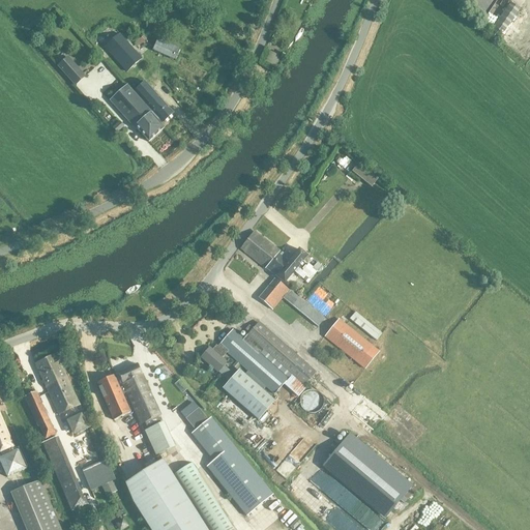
[(494,26),(508,0),(498,0),(487,22),(494,26)]
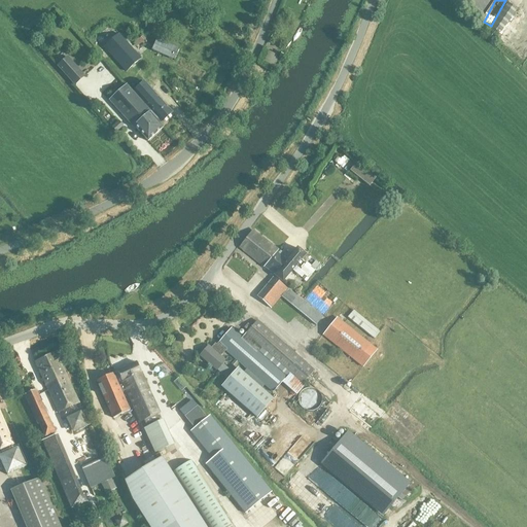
[(508,2),(491,27),(500,33),(519,9),(508,2)]
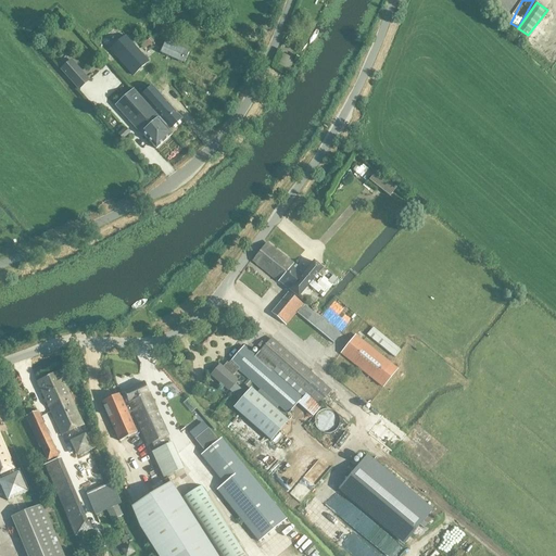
[(134,76),(149,62),(125,36),(110,50),(134,76)]
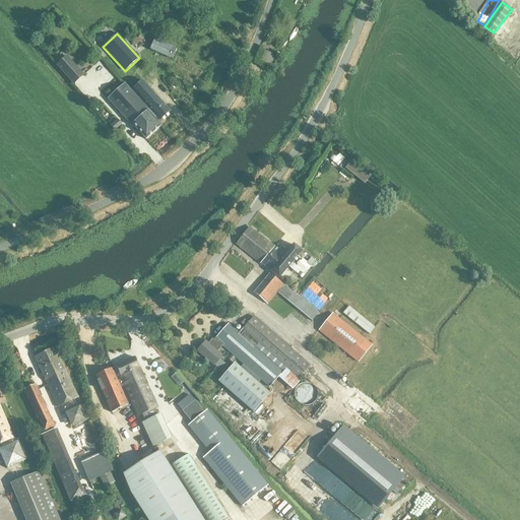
[(155,41),(151,50),(170,59),(174,50),(155,41)]
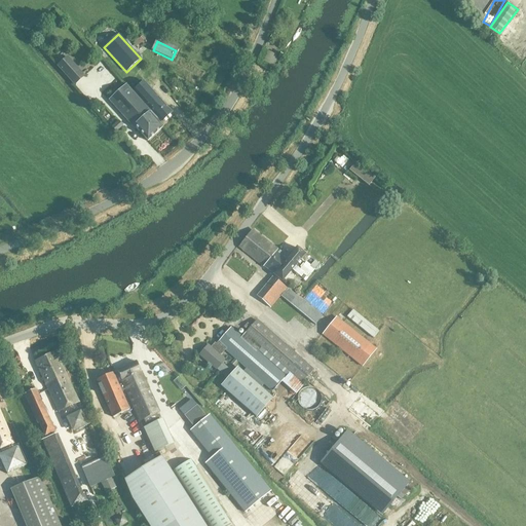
[(85,77),(67,58),(57,67),(74,86),(85,77)]
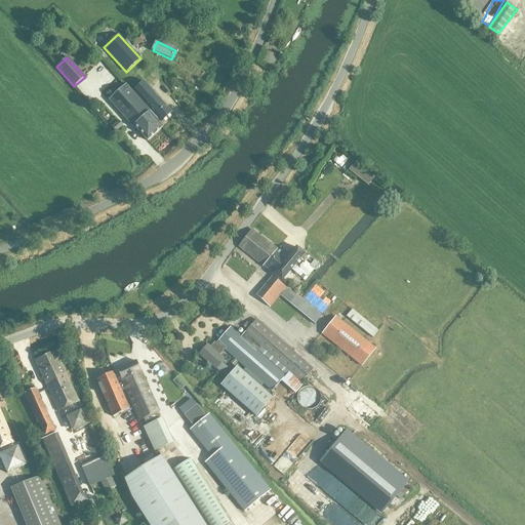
[(157,120),(159,118),(161,121),(171,111),(144,81),(133,90),(150,109),(149,110),(148,111),(157,120)]
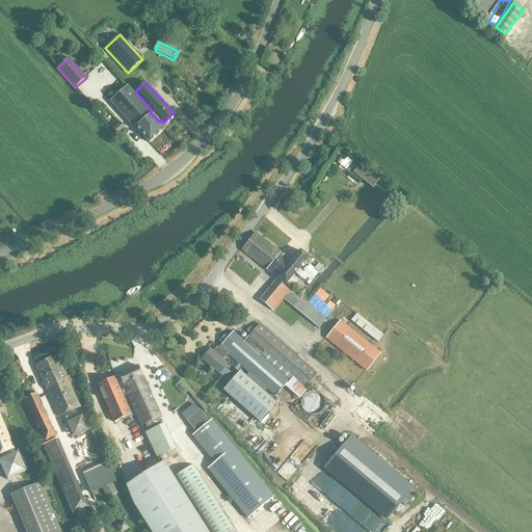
[(151,111),(128,85),(110,102),(135,129),(136,128),(150,142),(165,128),(159,122),(150,112),(151,111)]
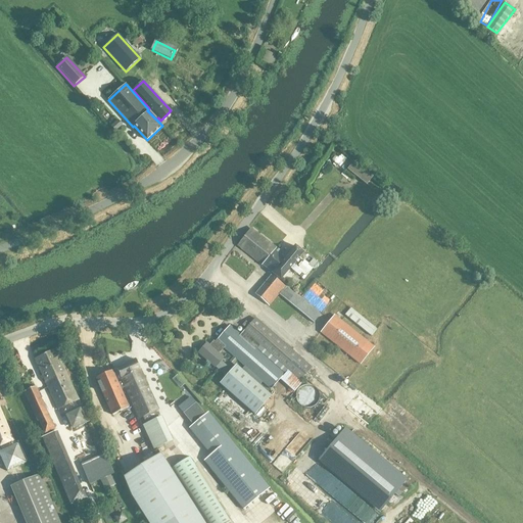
[(115,132),(123,126),(119,121),(110,127),(115,132)]
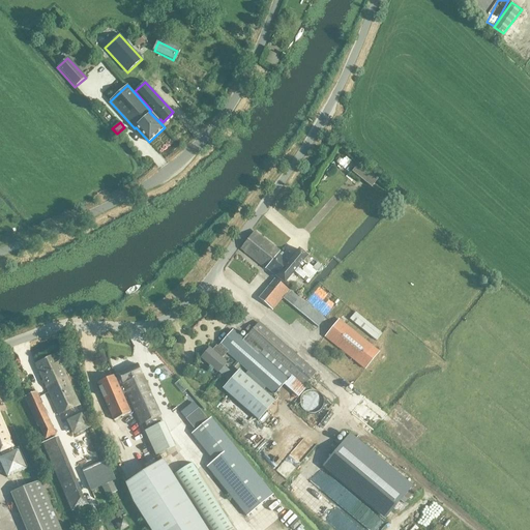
[(353,170),(372,185),(377,179),(357,164),(353,170)]
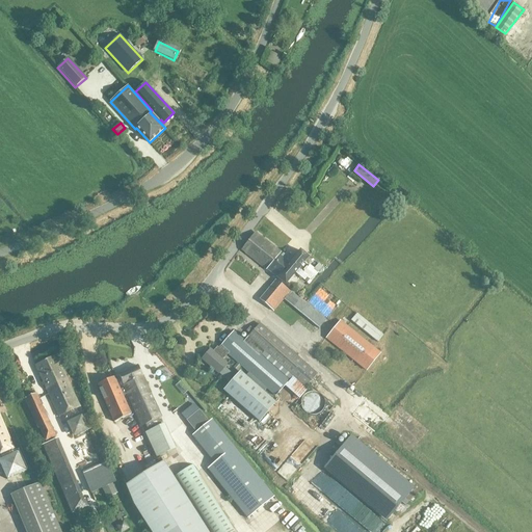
[(256,232),(241,250),(257,262),(286,285),(296,272),(290,268),(288,269),(286,268),(285,270),(281,266),(278,264),(278,265),(276,263),(284,254),(256,232)]
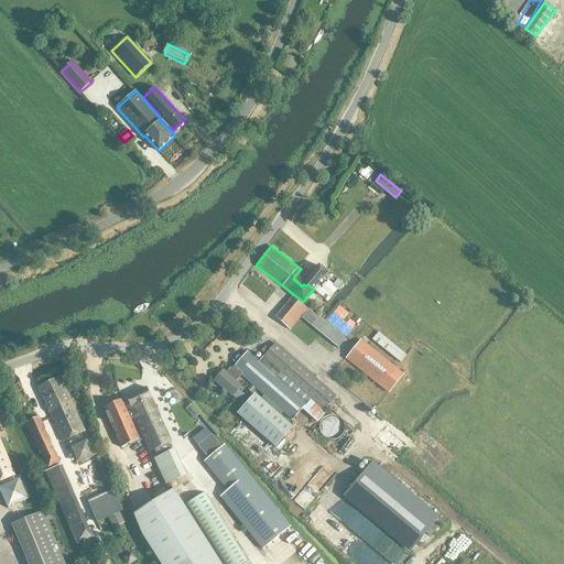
[(307,284),(314,289),(327,273),(318,266),(310,277),(301,269),(293,279),(295,281),(295,280),(297,282),(302,286),(303,284),(305,285),(307,284)]
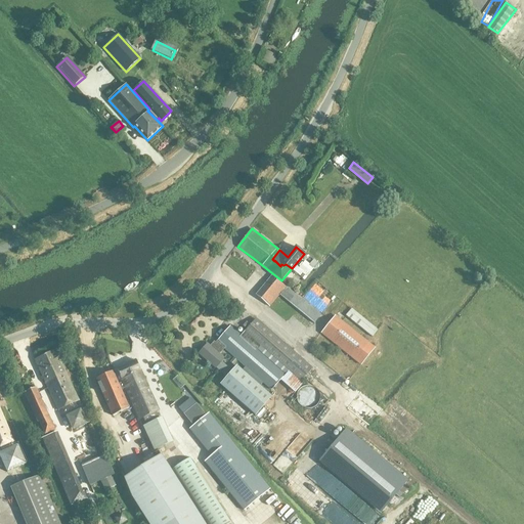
[(269,307),(287,287),(272,276),(256,295),(269,307)]
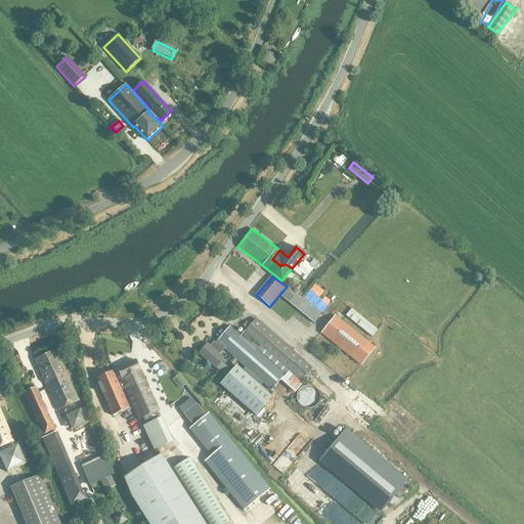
[(352,307),(346,314),(373,337),(379,330),(352,307)]
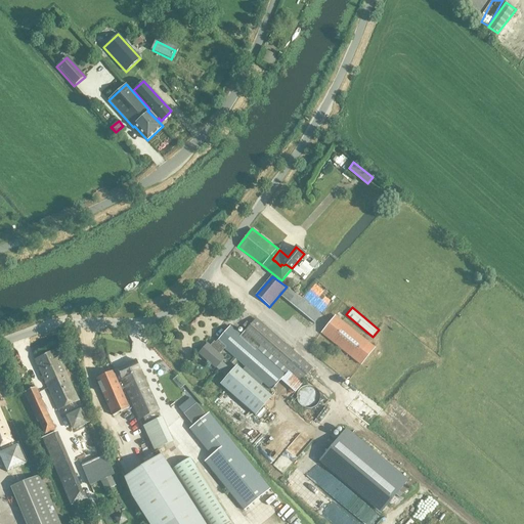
[(361,365),(375,348),(335,315),(321,333),(361,365)]
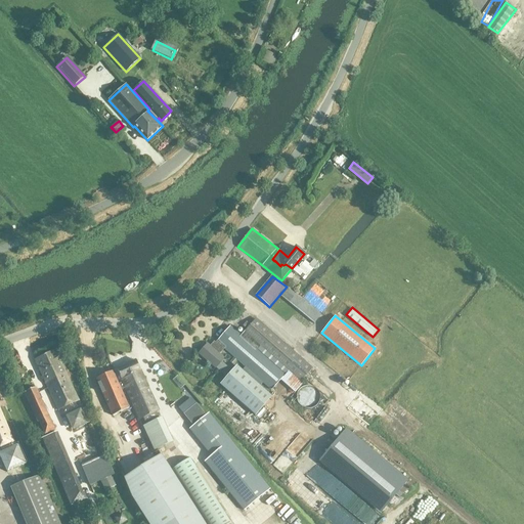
[(271,390),(275,385),(286,375),(277,367),(279,364),(301,383),(312,369),(255,319),(241,336),(229,326),(215,343),(214,341),(209,347),(207,344),(199,354),(222,375),(228,368),(221,361),(223,359),(219,355),(225,349),(271,390)]
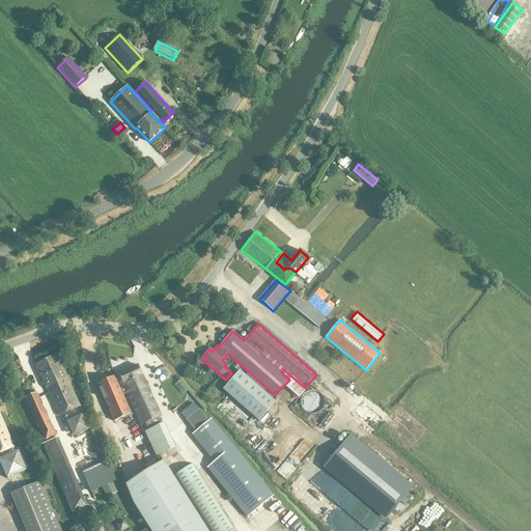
[(82,407),(74,390),(56,356),(35,365),(58,417),(82,407)]
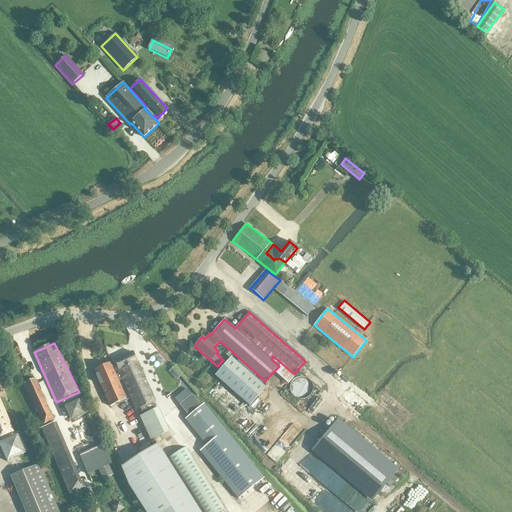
[(153,410),(149,404),(153,402),(132,352),(119,357),(119,358),(114,361),(112,362),(118,376),(120,381),(123,380),(137,410),(140,408),(144,415),(141,417),(152,439),(168,431),(156,409),(153,410)]
